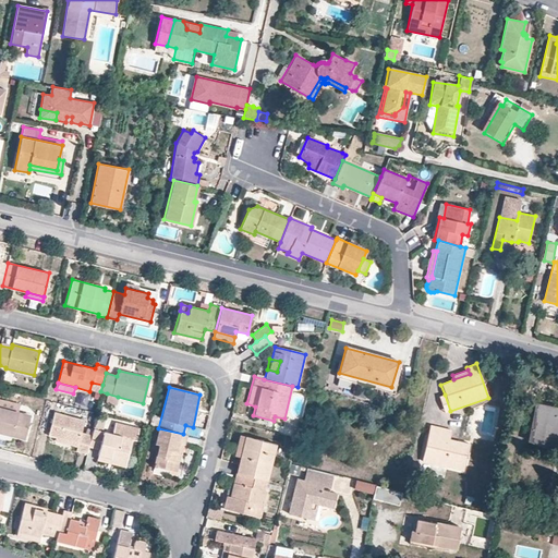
[(118,397),(107,393),(105,402),(117,405),(118,397)]
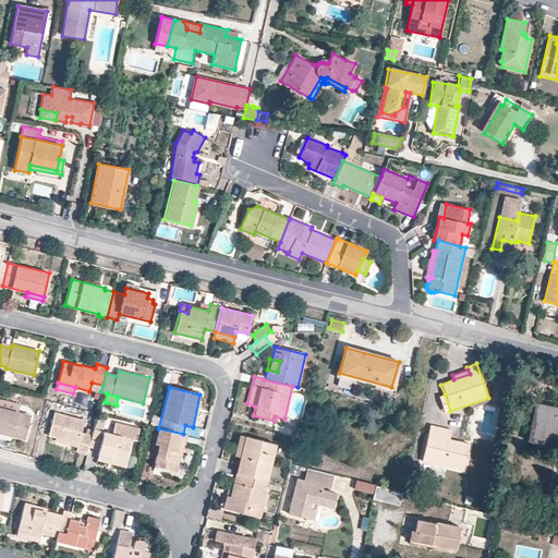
[(450,411),(445,395),(438,397),(445,413),(450,411)]
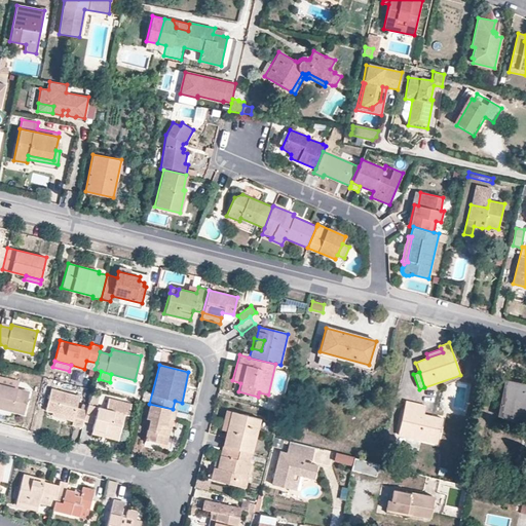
[(0,408),(23,414),(28,391),(16,388),(19,380),(0,375),(0,408)]
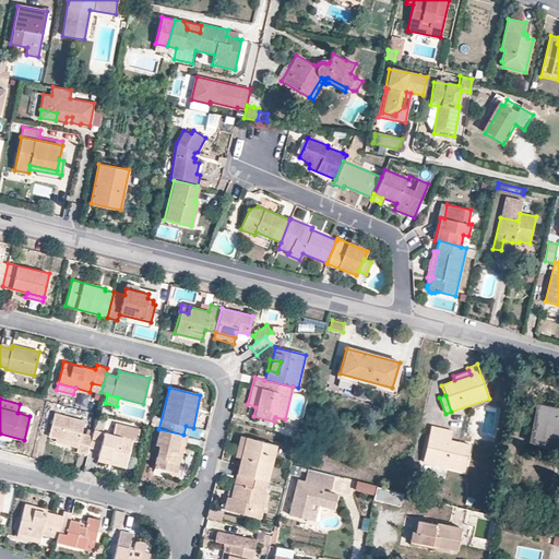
[(558,406),(535,402),(526,442),(558,449),(558,406)]
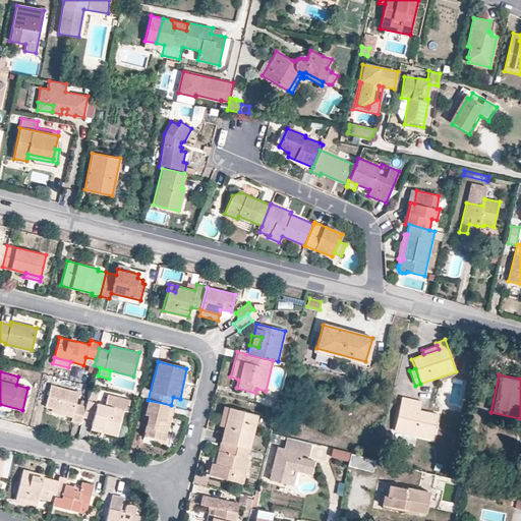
[(82,417),(85,405),(76,404),(78,392),(51,386),(45,406),(52,408),(72,414),(72,417),(71,421),(80,424),(82,417)]
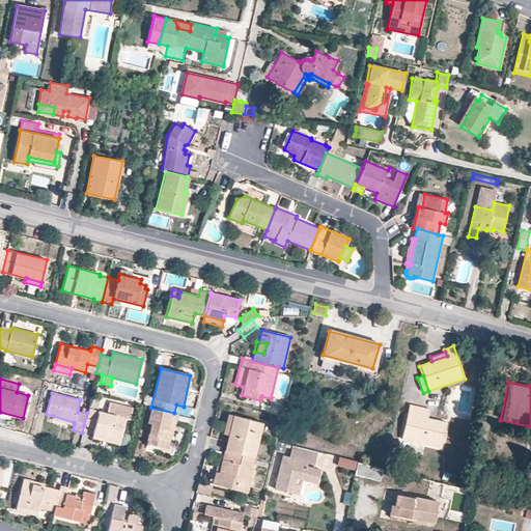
[(100,400),(91,398),(87,413),(84,425),(94,428),(92,432),(105,436),(119,440),(126,418),(129,419),(132,408),(110,402),(108,413),(98,410),(100,400)]
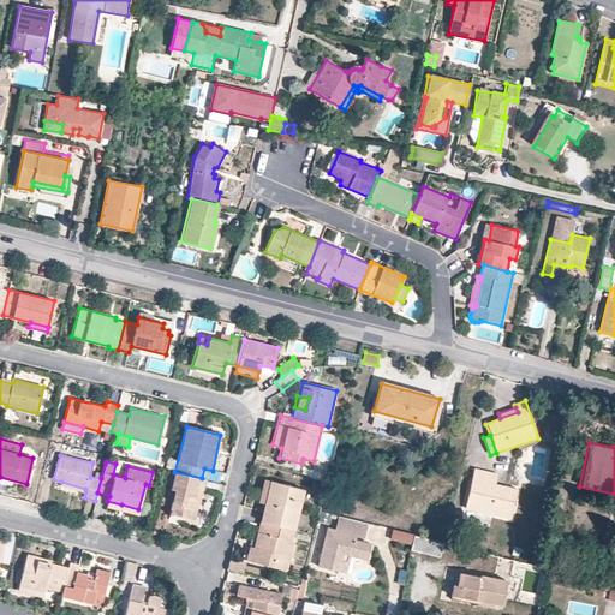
[(475,469),(464,508),(511,519),(517,489),(496,484),(497,475),(475,469)]
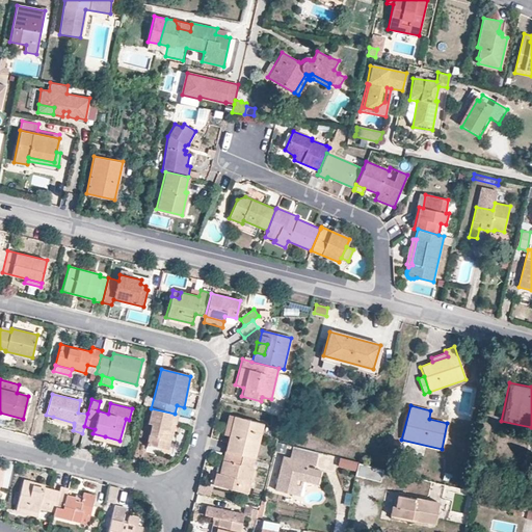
[(175,414),(151,408),(148,423),(151,424),(147,445),(167,449),(174,423),(176,423),(178,415),(175,414)]
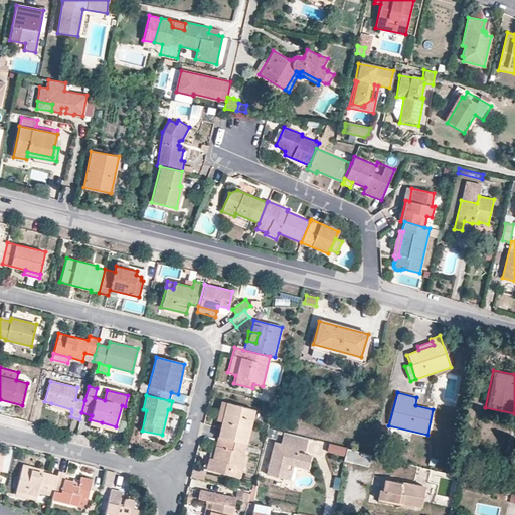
[(215,420),(220,421),(225,402),(220,401),(215,420)]
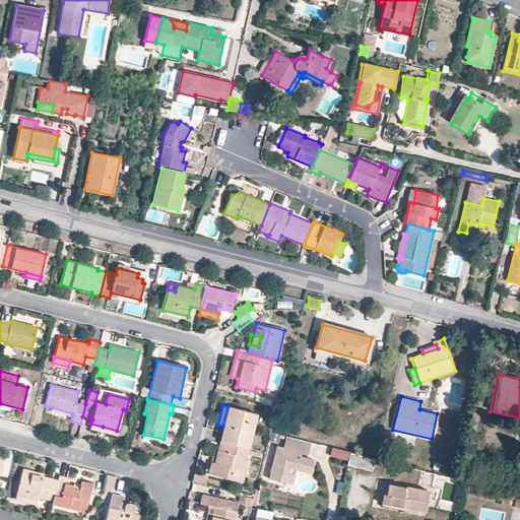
[(228,406),(222,426),(219,441),(222,442),(248,449),(256,414),(228,406)]
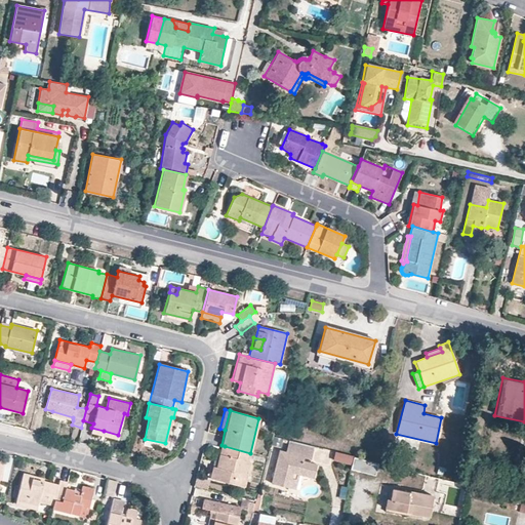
[(51,414),(73,420),(73,417),(52,411),(51,414)]
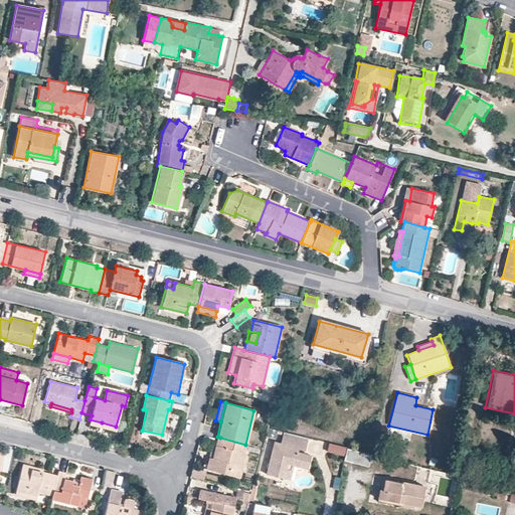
[(102,422),(90,419),(89,424),(115,432),(116,426),(102,422)]
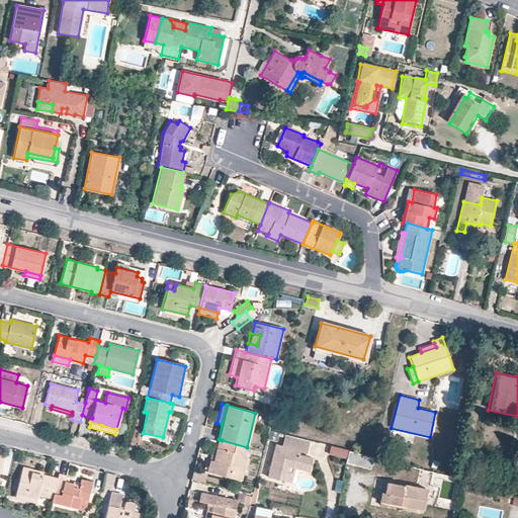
[(312,440),(284,434),(281,446),(276,445),(268,477),(287,482),(290,465),(297,467),(312,470),(315,458),(300,454),(296,453),(297,450),(309,453),(312,440)]
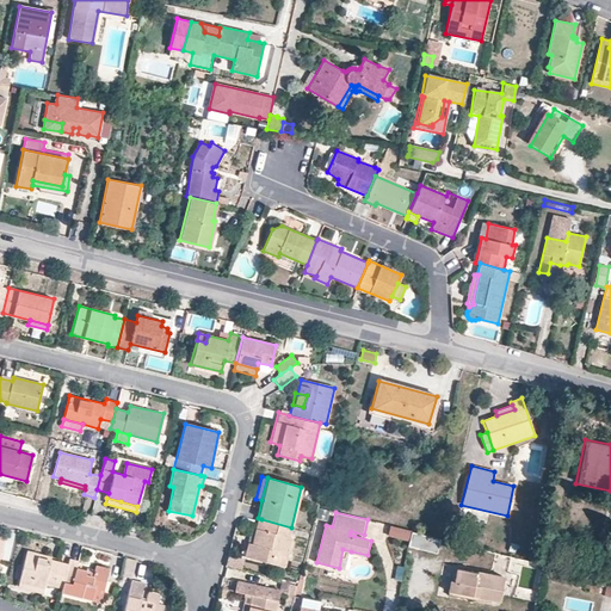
[(255,544),(261,519),(258,518),(252,544),(255,544)]
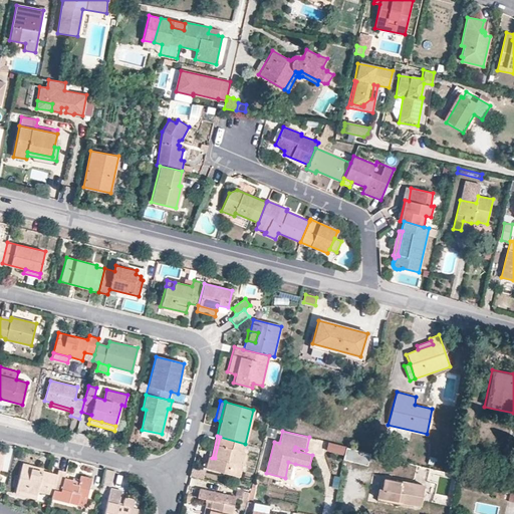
[(244,452),(245,444),(220,437),(215,458),(212,458),(208,457),(205,469),(239,477),(245,452),(244,452)]
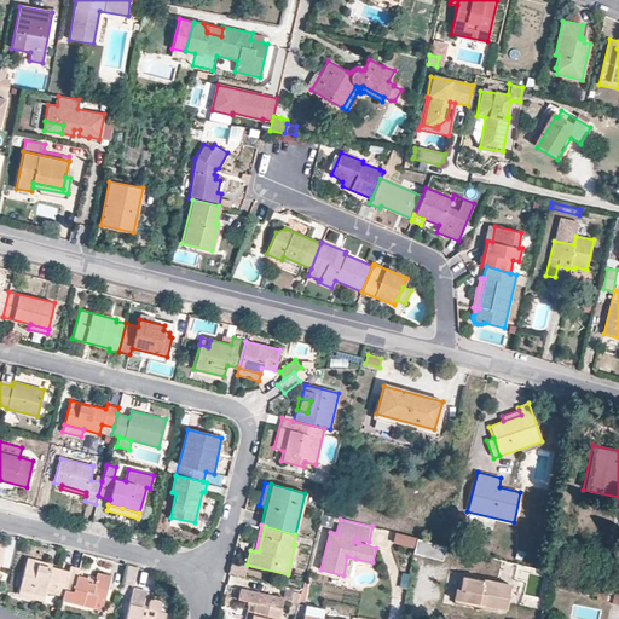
[(446,543),(416,536),(412,551),(443,559),(446,543)]
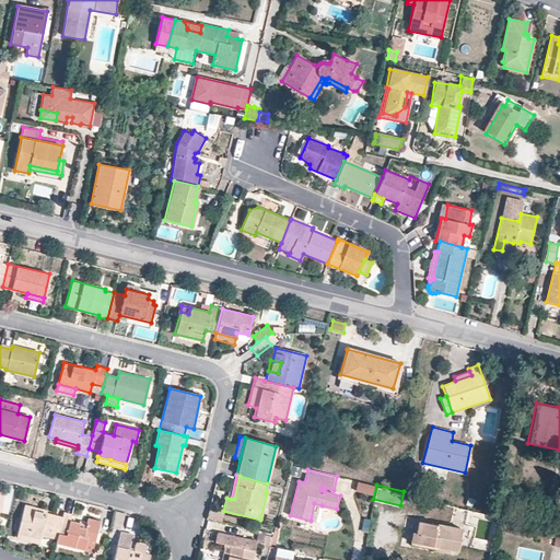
[(317,522),(322,505),(314,503),(311,521),(317,522)]
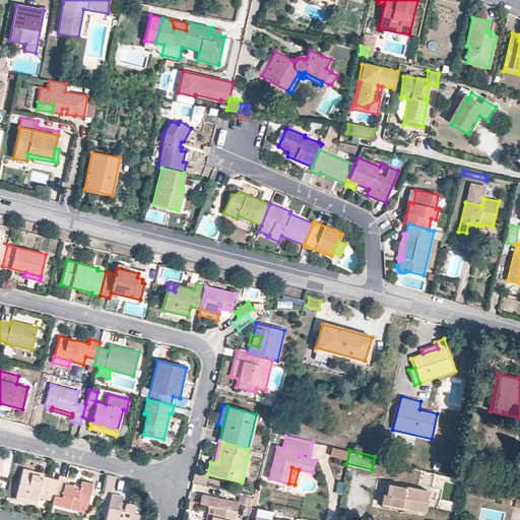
[(38,498),(53,501),(58,479),(43,476),(43,473),(22,468),(14,499),(36,505),(38,498)]
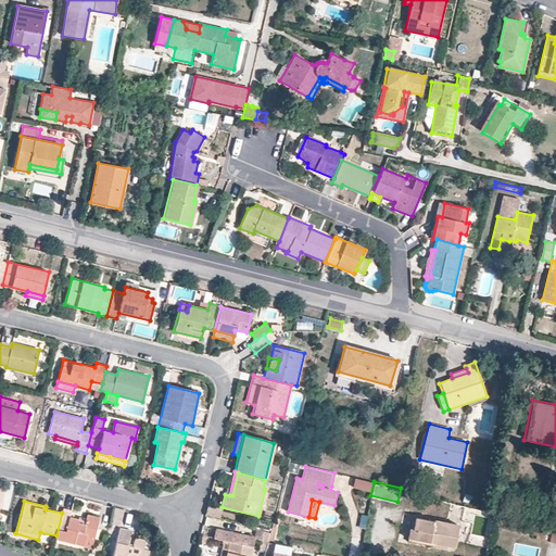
[(207,506),(205,515),(217,518),(219,508),(207,506)]
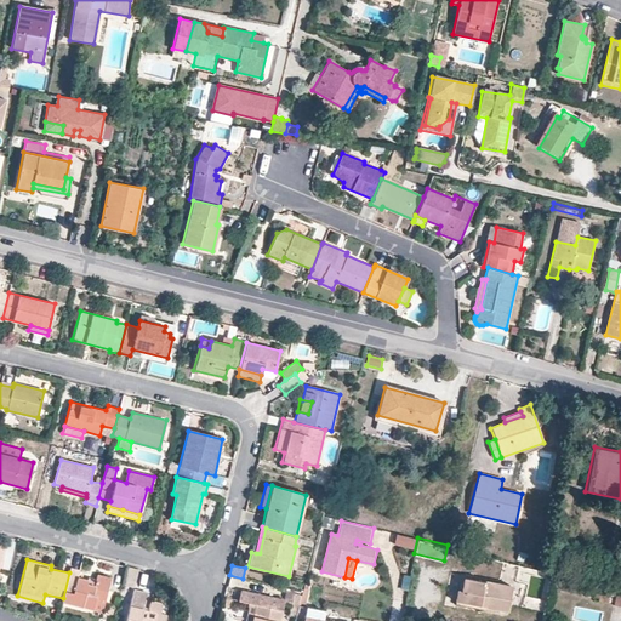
[(138,570),(125,567),(121,584),(134,587),(138,570)]
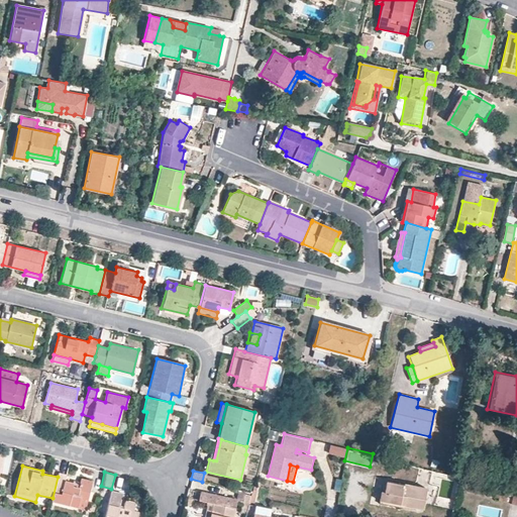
[(59,473),(58,477),(53,498),(52,501),(78,507),(78,508),(85,510),(89,493),(92,481),(81,479),(80,483),(73,481),(73,483),(65,480),(66,475),(59,473)]
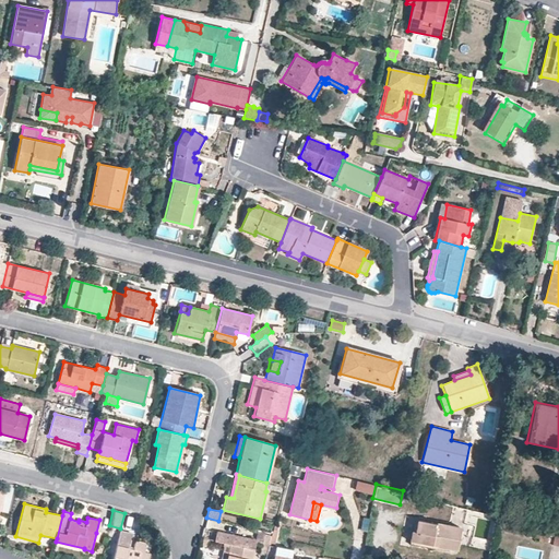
[(415,515),(413,527),(421,528),(419,538),(421,539),(426,518),(415,515)]
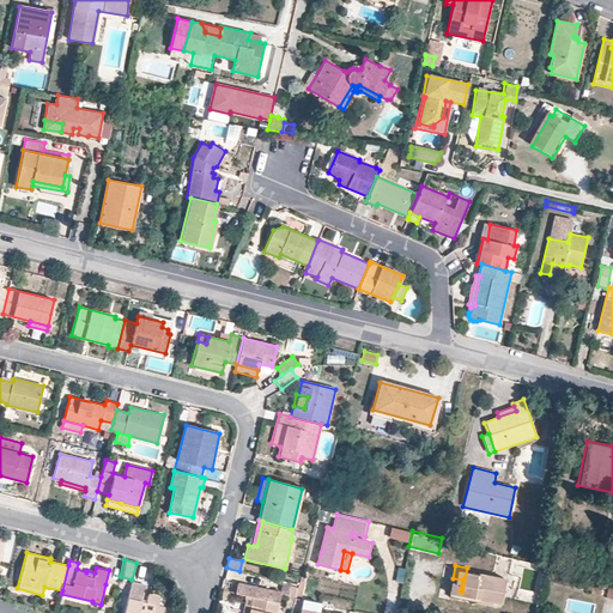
[(477,570),(467,568),(462,592),(498,598),(503,572),(477,568),(477,570)]
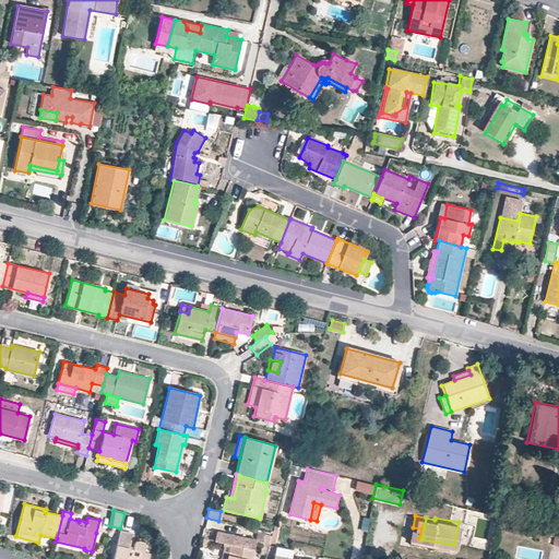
[(558,546),(558,527),(537,523),(534,536),(540,537),(539,540),(548,543),(550,534),(556,536),(554,545),(558,546)]
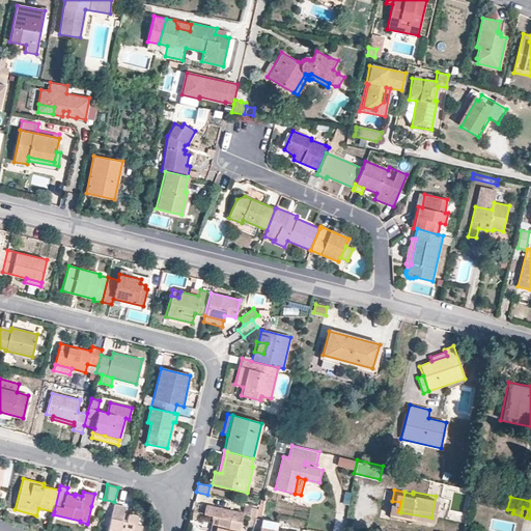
[(400,502),(392,501),(389,501),(387,509),(398,511),(400,502)]
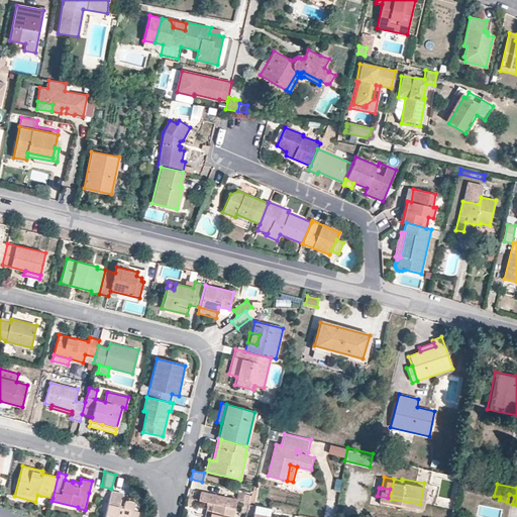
[(236,497),(202,489),(200,498),(207,500),(214,501),(211,514),(209,516),(232,516),(235,506),(234,505),(236,497)]
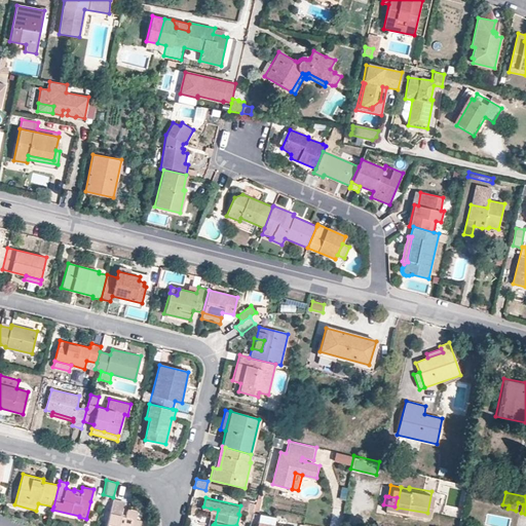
[(124,502),(113,500),(106,525),(140,525),(141,521),(136,520),(137,511),(127,510),(124,518),(130,519),(129,525),(119,523),(124,502)]
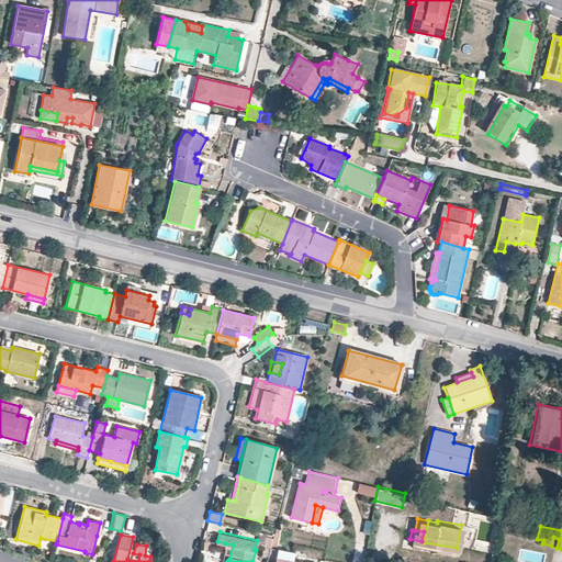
[(105,538),(97,536),(92,554),(101,555),(105,538)]
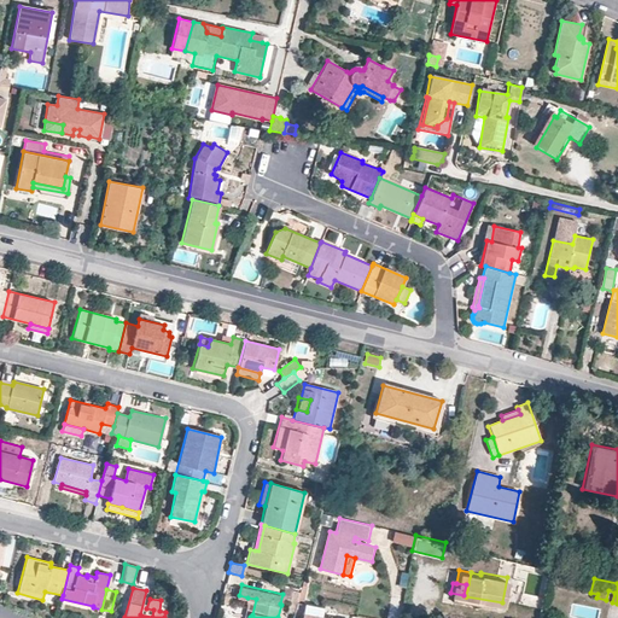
[(252,614),(256,599),(248,598),(244,613),(252,614)]
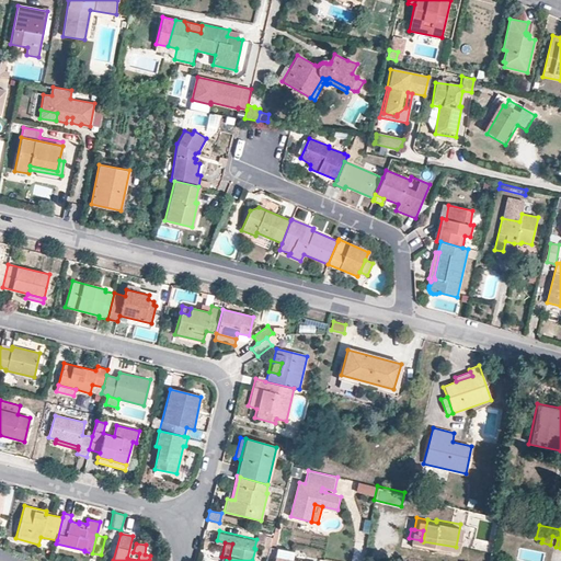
[(274,560),(277,550),(270,548),(265,560),(274,560)]
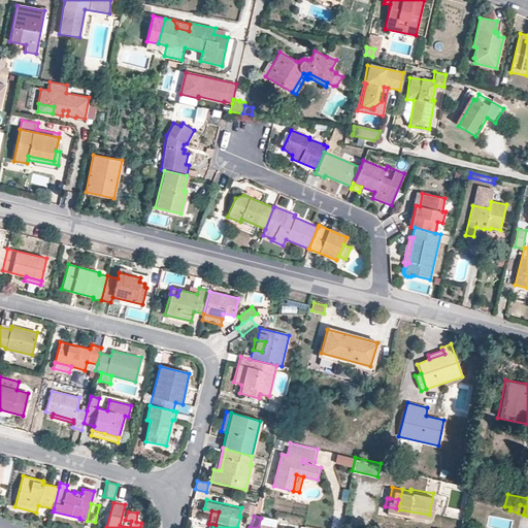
[(279,527),(277,527),(274,527),(275,520),(261,518),(258,527),(279,527)]
